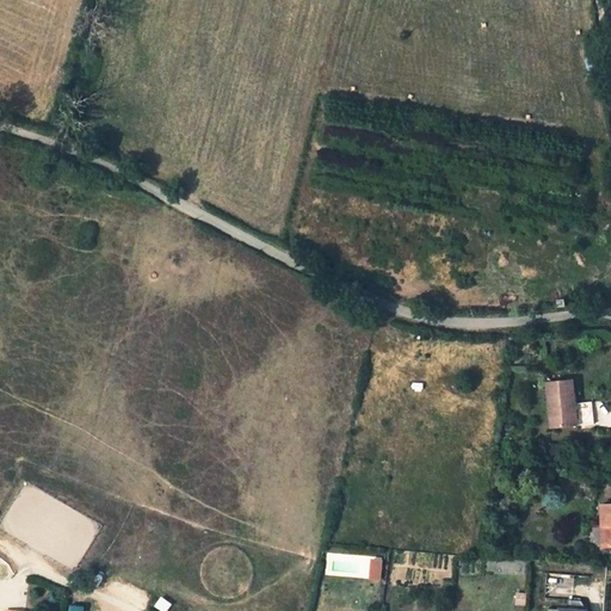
[(545,383),(550,427),(571,426),(569,403),(574,403),(572,381),(545,383)]
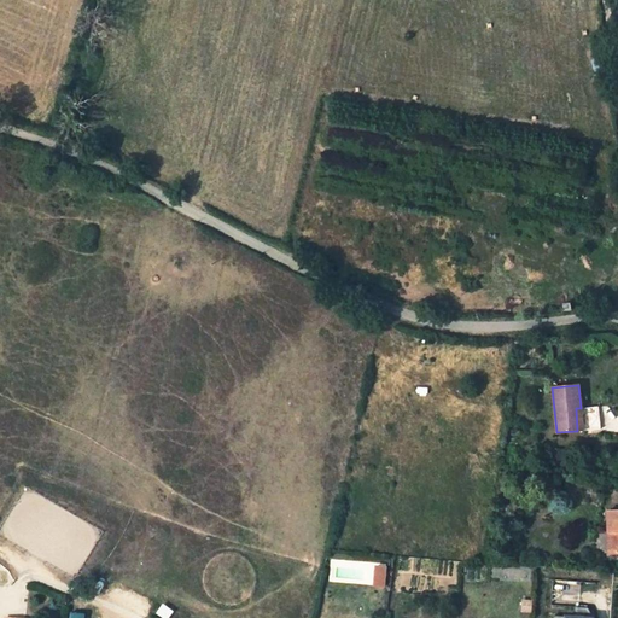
[(612,532),(612,553),(617,553),(617,511),(607,511),(607,532),(612,532)]
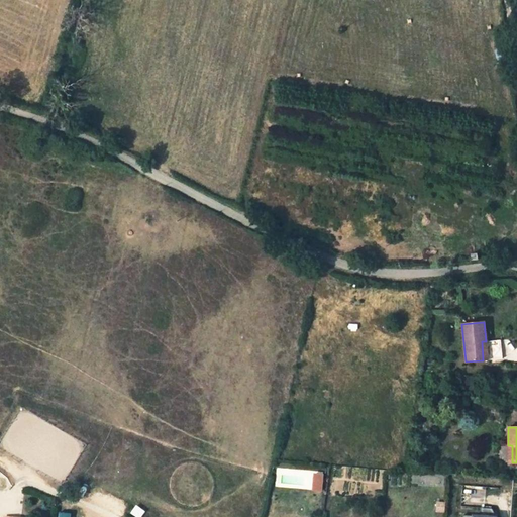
[(322,474),(312,474),(312,489),(322,490),(322,474)]
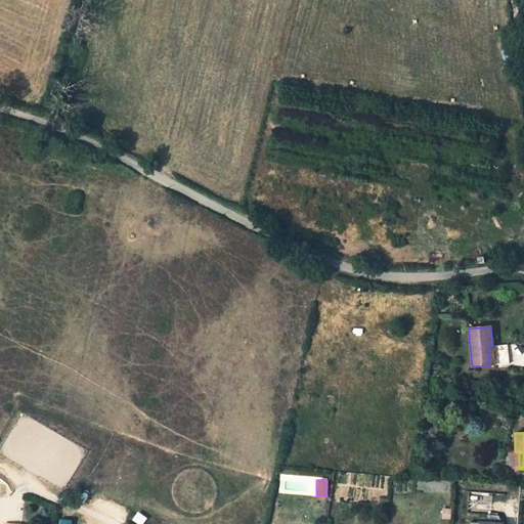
[(493,494),(470,492),(468,514),(487,515),(491,515),(493,494)]
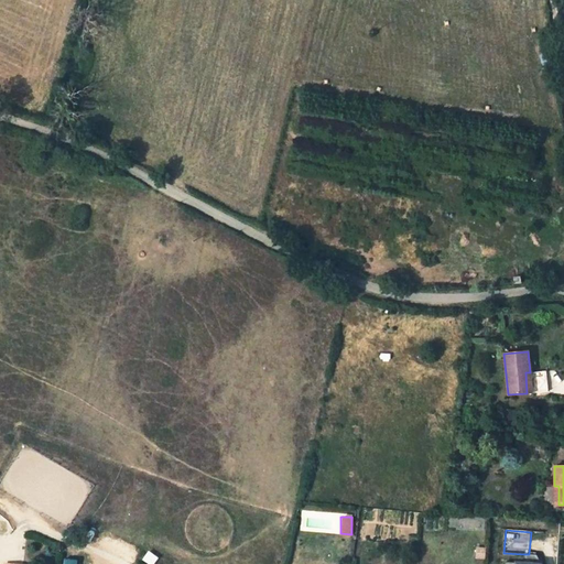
[(148,552),(142,560),(149,563),(151,563),(156,557),(148,552)]
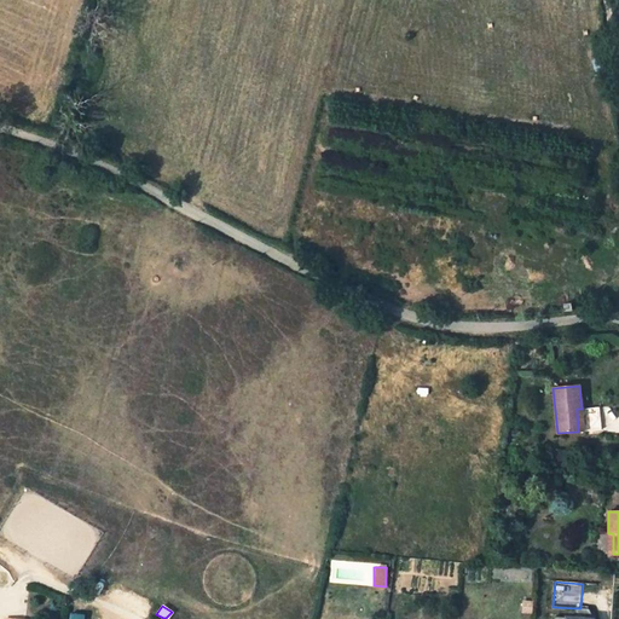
[(580,608),(576,608),(576,618),(556,617),(555,618),(593,618),(594,615),(593,609),(580,608)]
